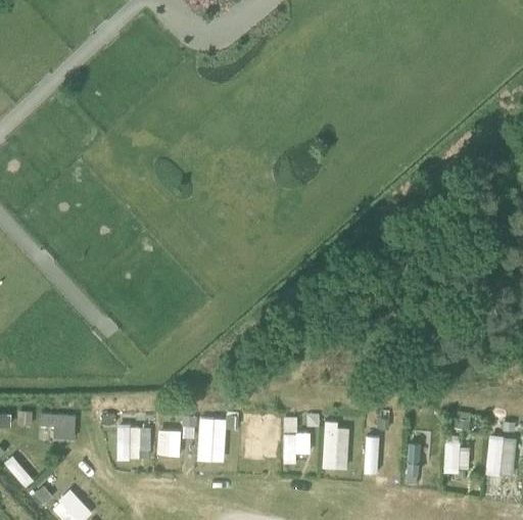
[(0,425),(10,426),(10,415),(0,414),(0,425)]
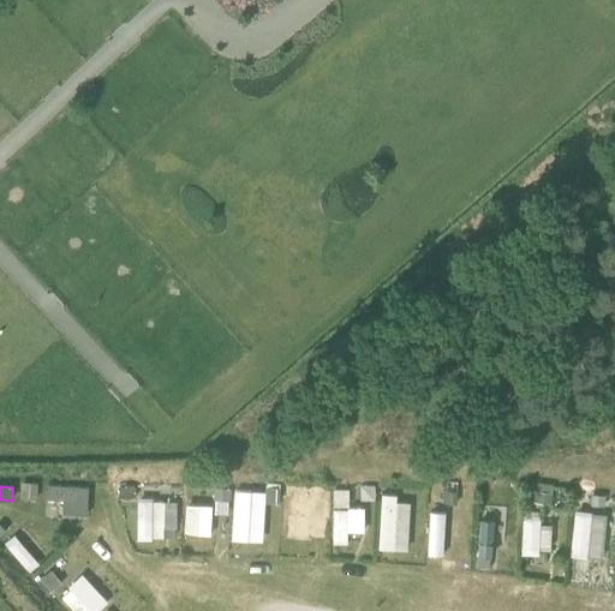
[(63,502),(63,517),(88,519),(89,487),(47,486),(47,502),(63,502)]
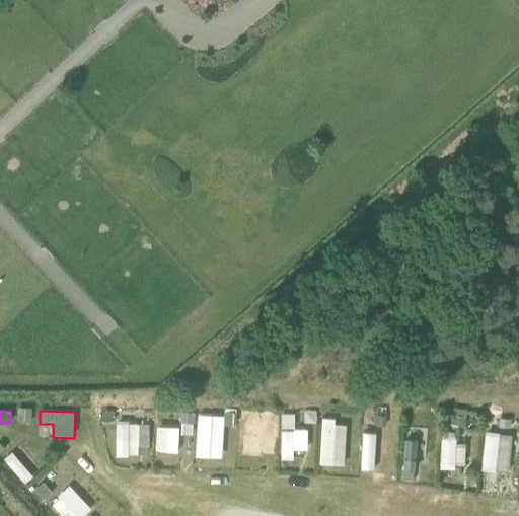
[(374,418),(374,429),(384,429),(385,411),(377,411),(377,418),(374,418)]
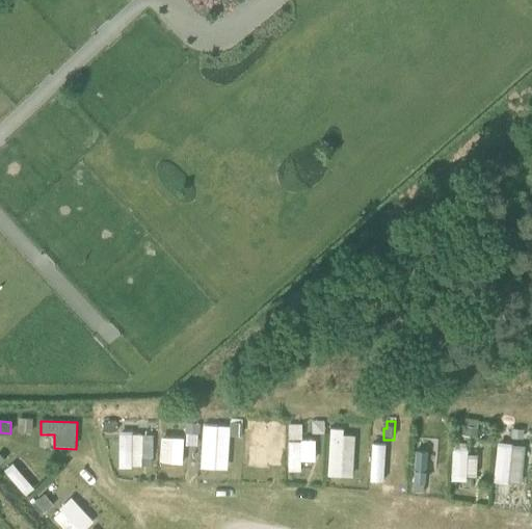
[(289,425),(288,472),(301,472),(301,463),(315,463),(316,440),(302,440),(302,426),(289,425)]
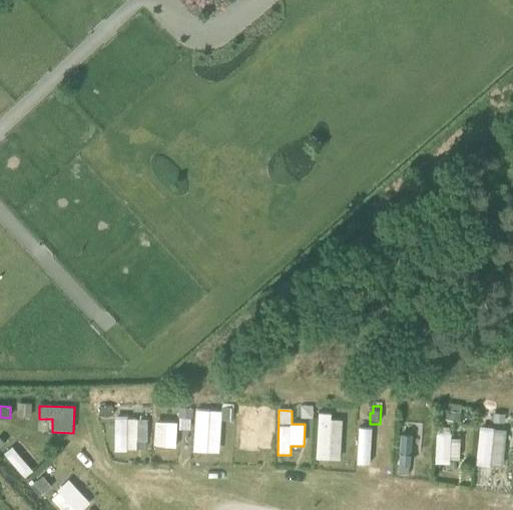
[(220,453),(221,411),(194,411),(193,452),(220,453)]
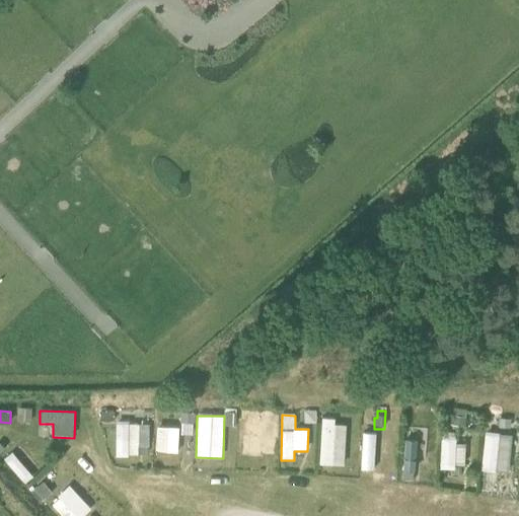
[(263,458),(261,417),(242,417),(244,458),(263,458)]
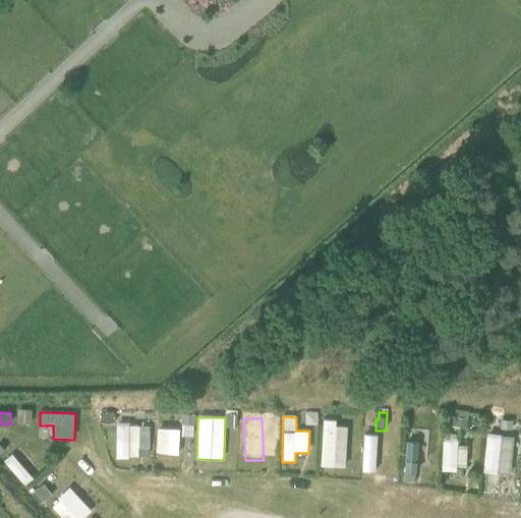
[(321,467),(346,468),(347,424),(322,423),(321,467)]
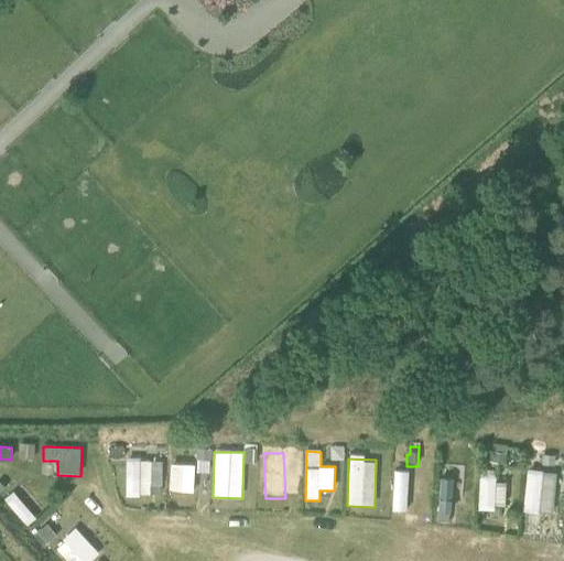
[(125,460),(125,497),(156,497),(156,473),(150,473),(151,461),(125,460)]
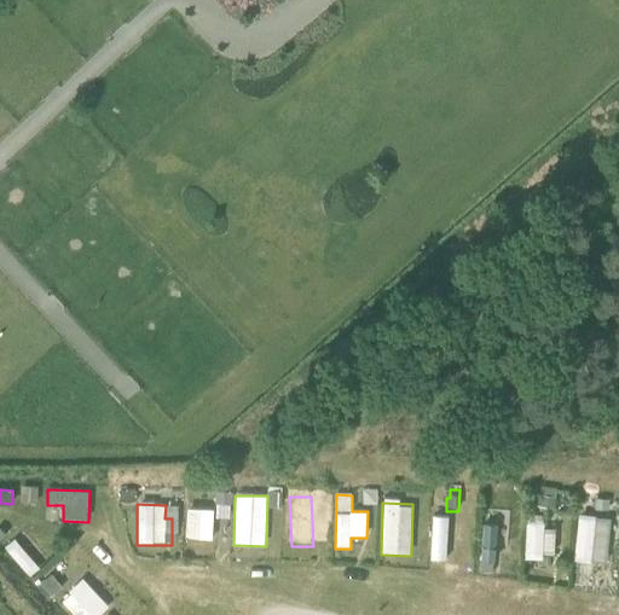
[(186,510),(185,539),(212,540),(213,510),(186,510)]
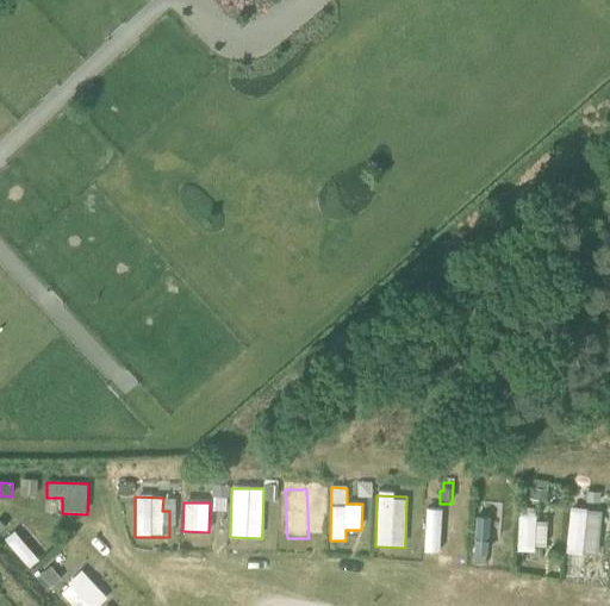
[(425,510),(423,551),(439,553),(441,510),(425,510)]
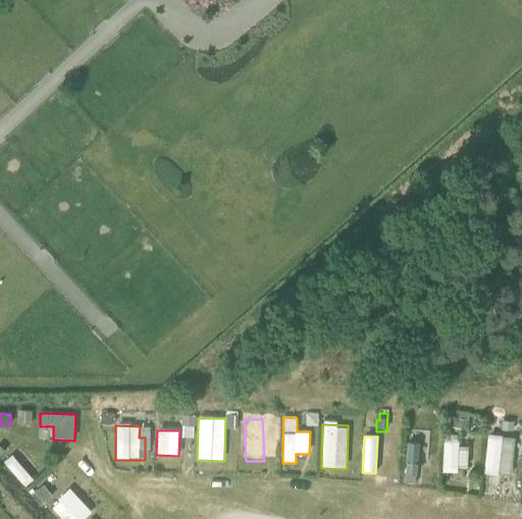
[(513,475),(514,437),(485,436),(484,474),(513,475)]
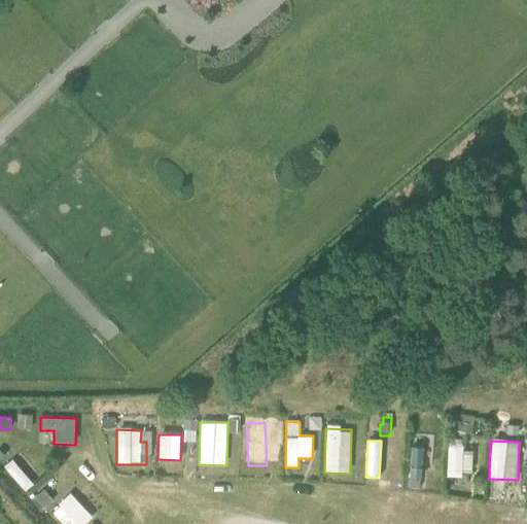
[(447,476),(471,476),(471,452),(462,451),(462,444),(447,443),(447,476)]
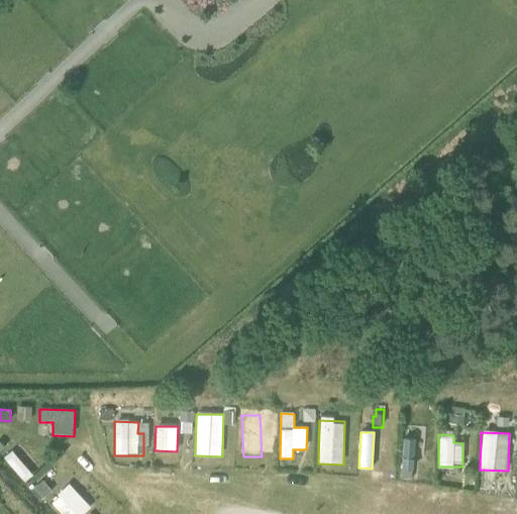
[(5,459),(24,483),(32,476),(13,452),(5,459)]
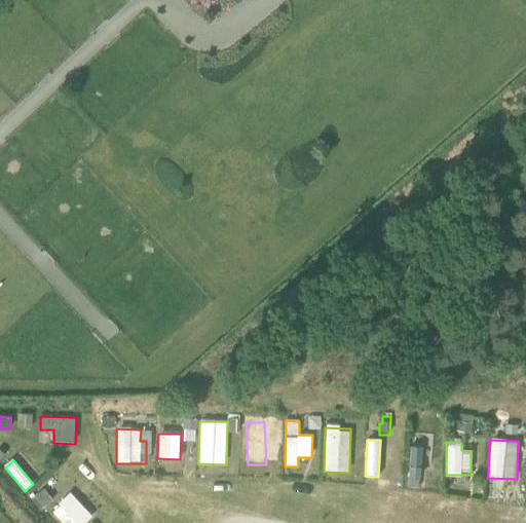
[(71,494),(51,512),(61,522),(85,522),(91,517),(71,494)]
